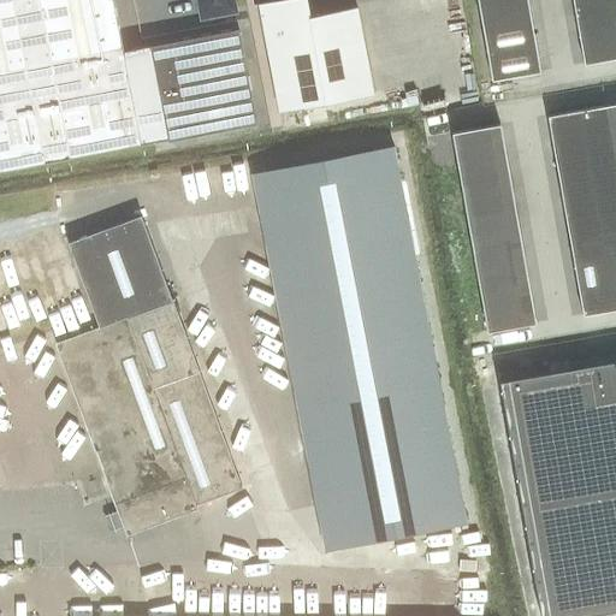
[(0,0),(0,171),(45,163),(12,0),(0,0)]
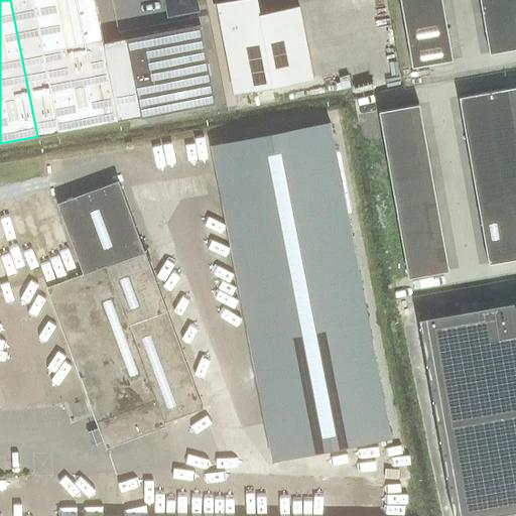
[(10,0),(37,136),(118,120),(103,42),(94,0),(10,0)]
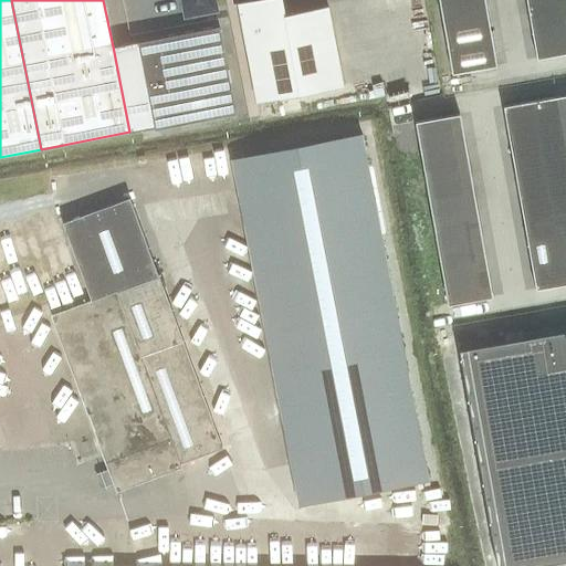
[(213,9),(211,0),(184,0),(187,14),(213,9)]
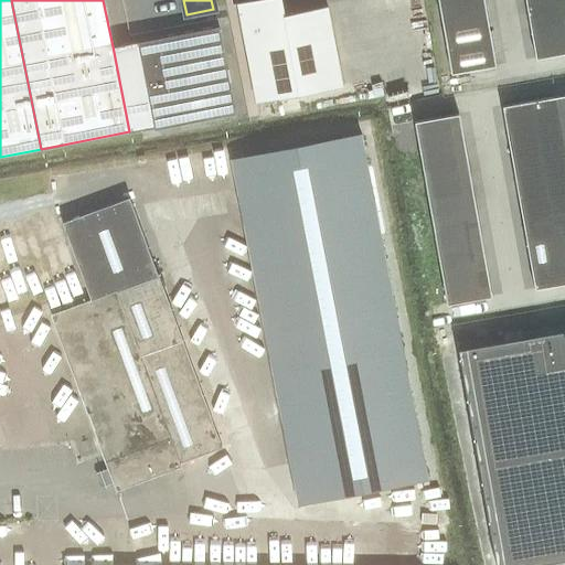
[(283,0),(255,0),(236,3),(255,103),(342,85),(327,6),(286,14),(283,0)]
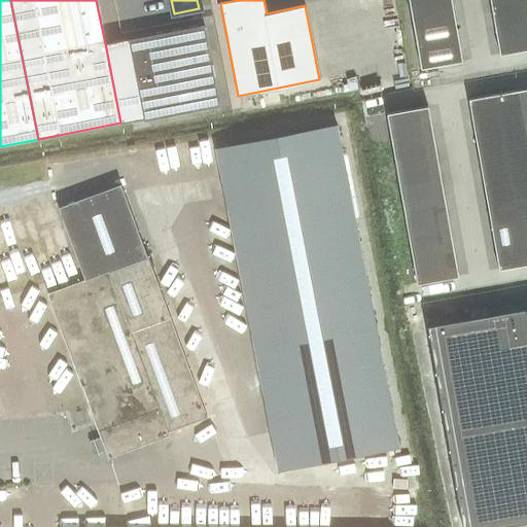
[(412,0),(425,71),(466,63),(454,0),(412,0)]
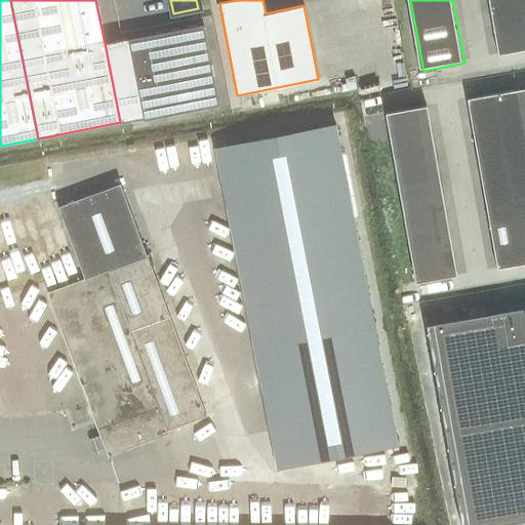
[(524,0),(487,0),(497,54),(524,49),(524,0)]
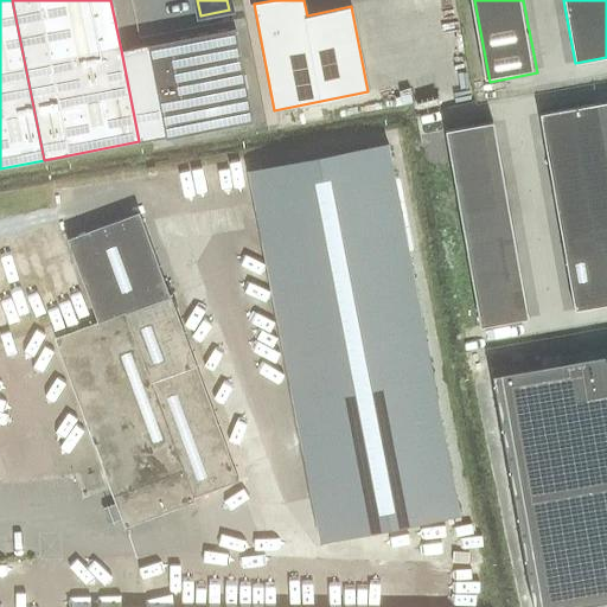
[(253,120),(235,27),(121,50),(139,141),(253,120)]
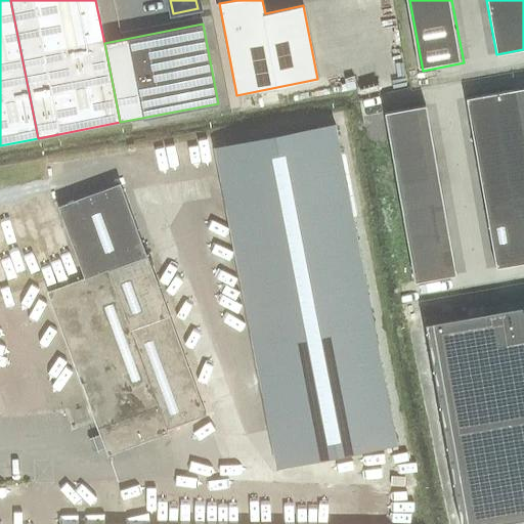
[(466,98),(470,120),(519,111),(515,90),(466,98)]
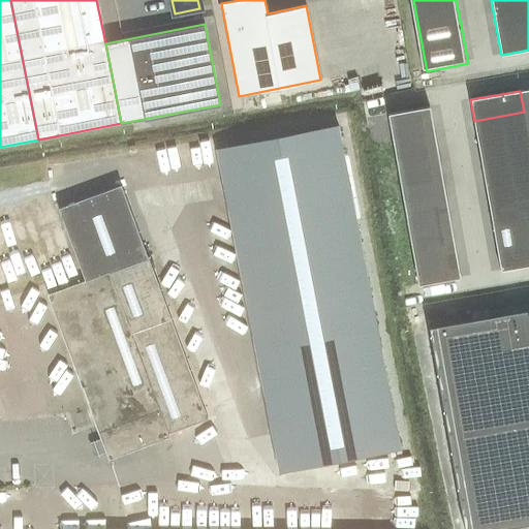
[(429,106),(387,114),(392,135),(433,128),(429,106)]
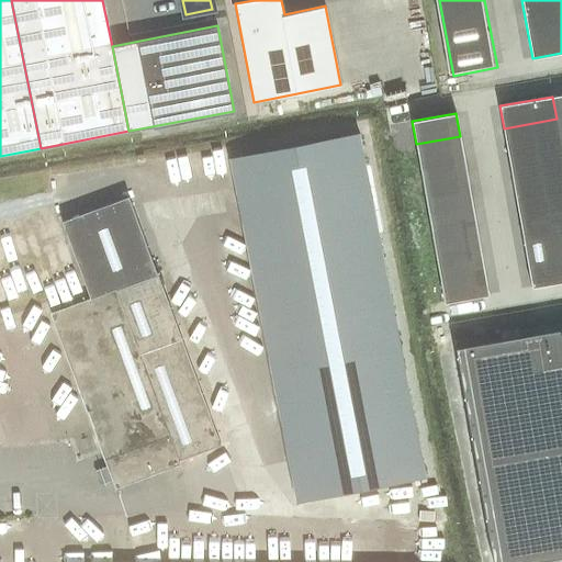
[(504,128),(507,152),(560,142),(557,119),(504,128)]
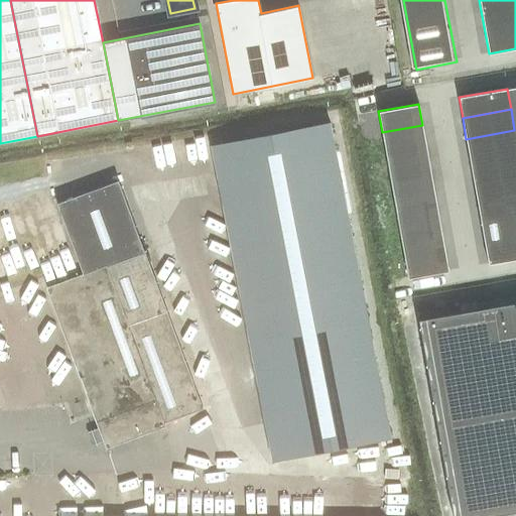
[(329,122),(211,145),(271,462),(390,438),(329,122)]
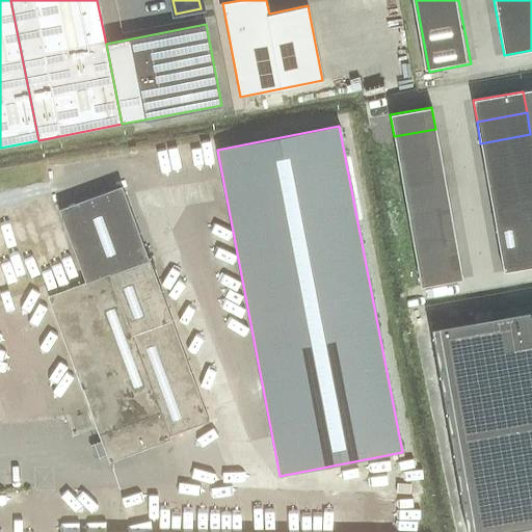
[(435,129),(394,136),(398,158),(439,151),(435,129)]
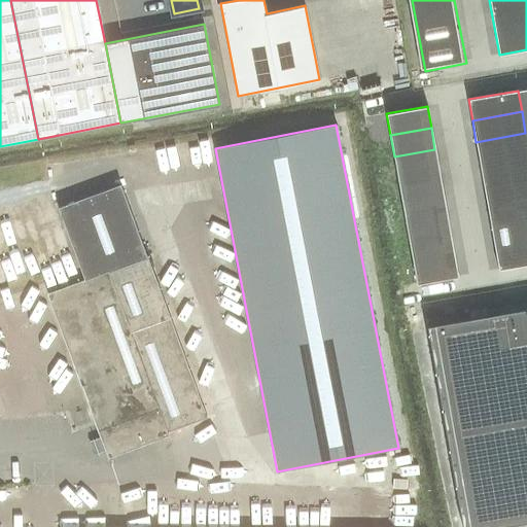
[(476,142),(480,163),(526,154),(526,141),(525,133),(476,142)]
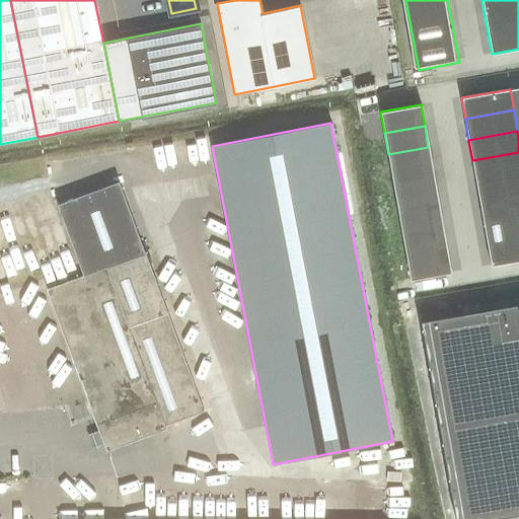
[(428,147),(388,154),(391,174),(432,167),(428,147)]
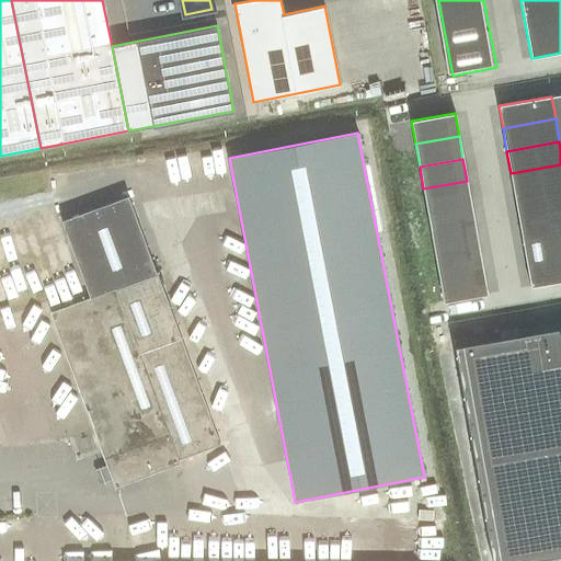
[(560,164),(511,173),(515,196),(560,187),(560,164)]
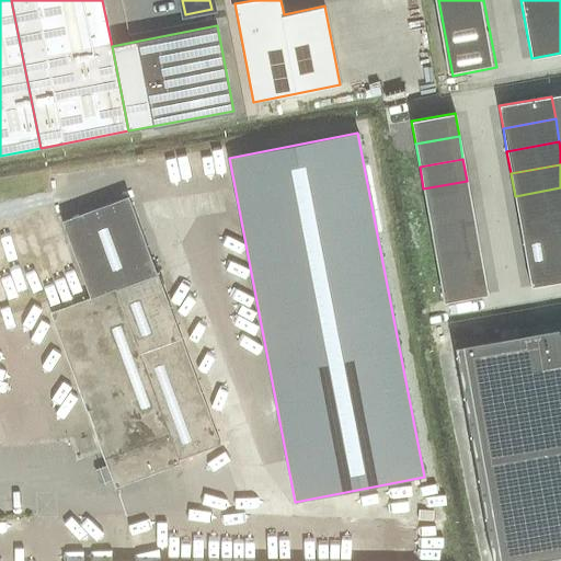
[(467,181),(423,189),(427,212),(471,204),(467,181)]
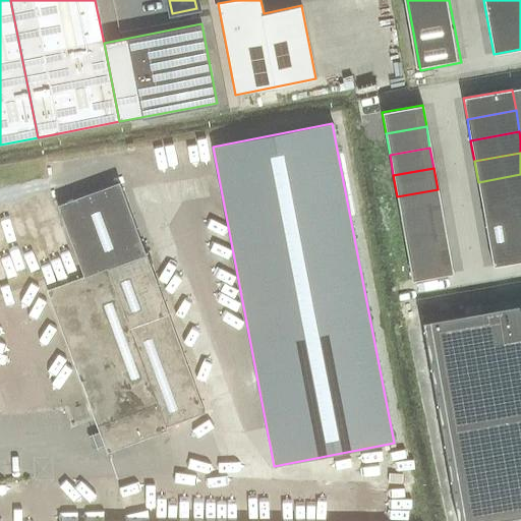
[(520,174),(478,182),(481,204),(520,195),(520,174)]
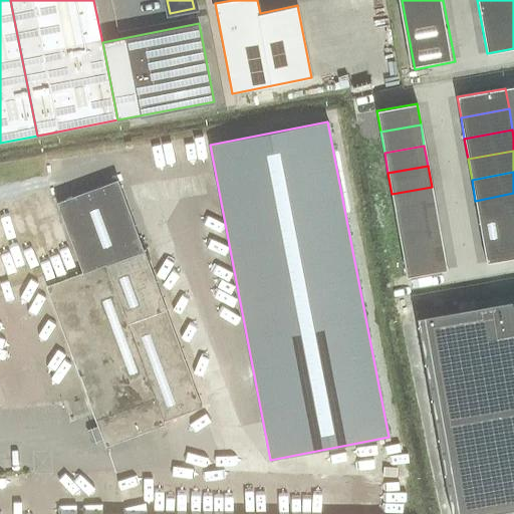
[(57,203),(83,273),(76,276),(47,287),(105,446),(165,425),(164,422),(201,408),(144,251),(116,181),(57,203)]
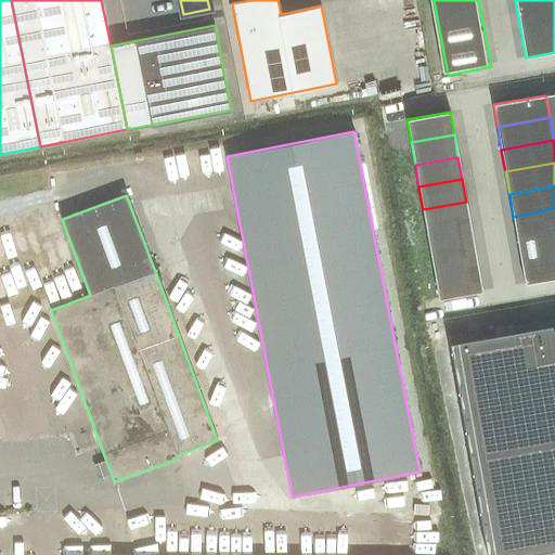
[(466,202),(423,209),(427,232),(469,224),(466,202)]
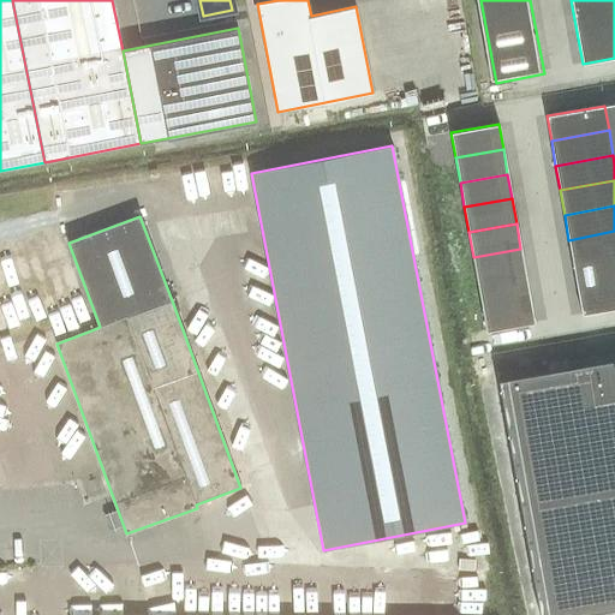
[(614,231),(568,240),(573,264),(614,257),(614,231)]
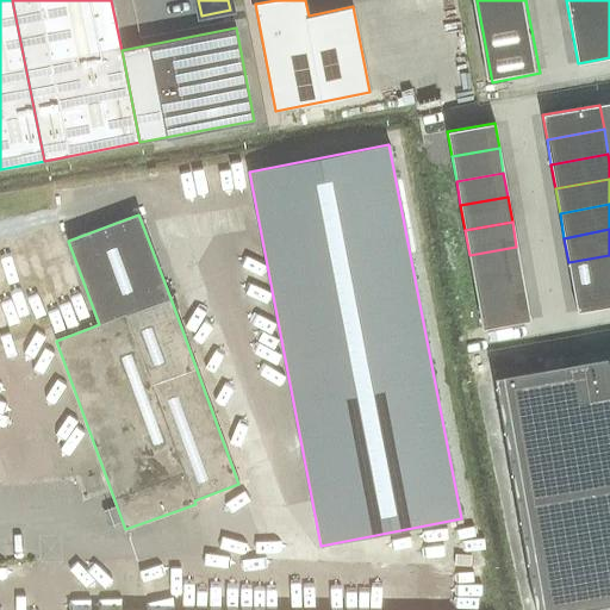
[(470,255),(473,280),(521,271),(516,247),(470,255)]
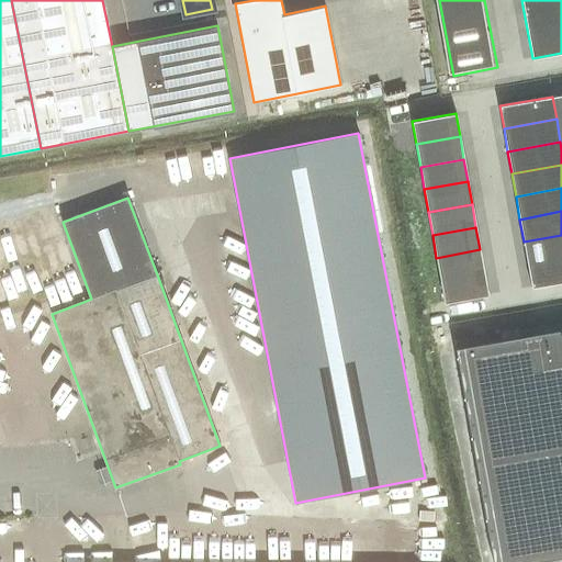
[(561,235),(524,242),(528,265),(561,258),(561,235)]
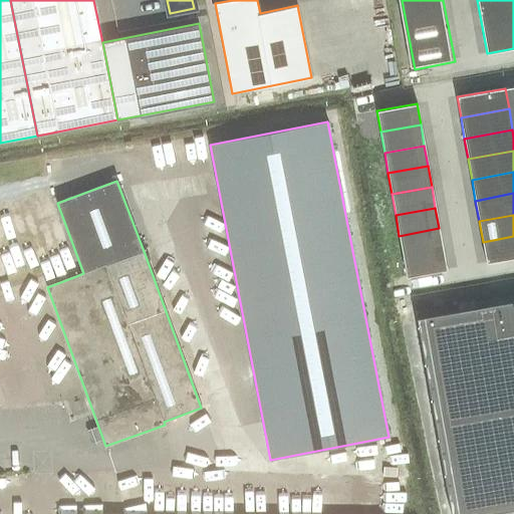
[(439,228),(399,236),(403,256),(443,249),(439,228)]
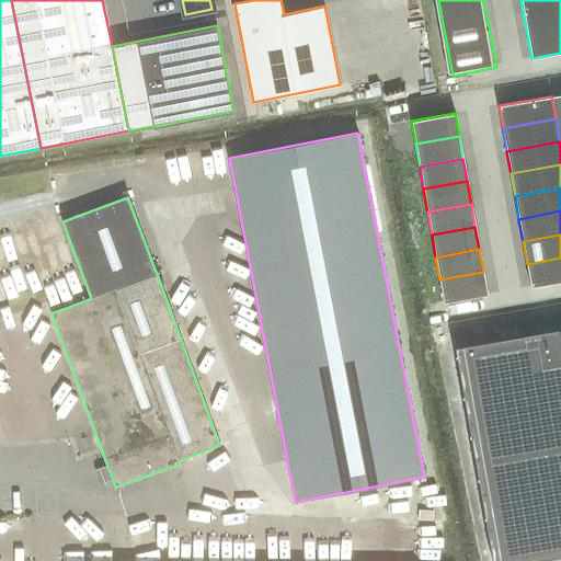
[(560,258),(527,264),(530,287),(560,281),(560,258)]
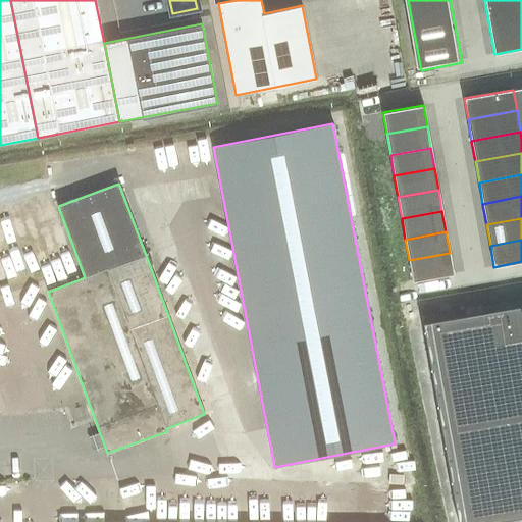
[(409,260),(413,281),(453,274),(450,253),(409,260)]
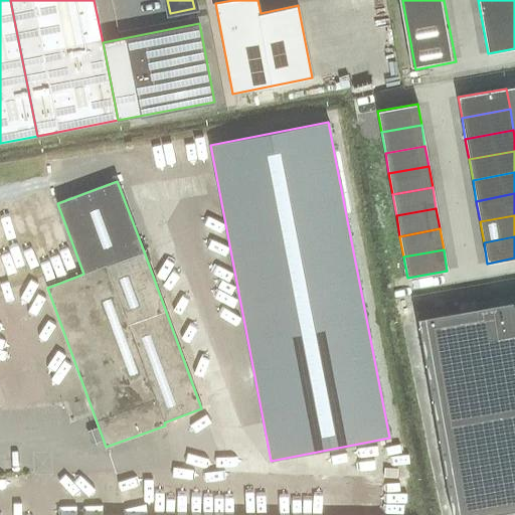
[(482,514),(514,509),(514,301),(414,319),(450,514),(482,514)]
